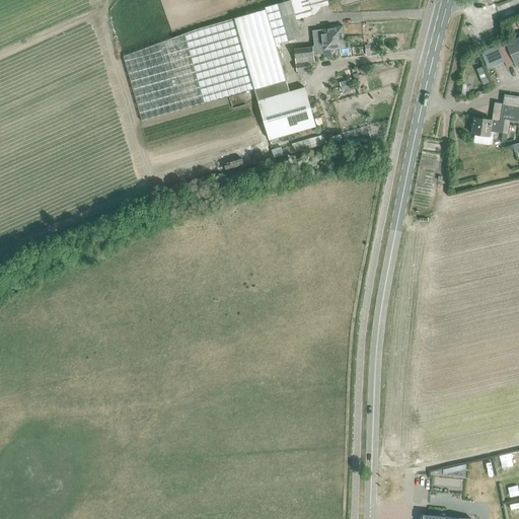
[(312,15),(315,14),(319,8),(328,5),(326,0),(291,0),(291,1),(266,8),(276,46),(301,38),(297,20),(312,15)]
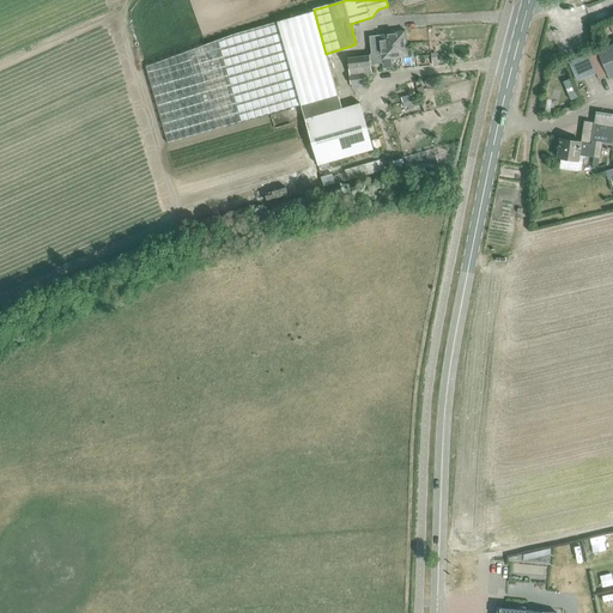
[(146,66),(169,144),(301,105),(319,165),(374,150),(360,103),(343,108),(313,12),(146,66)]
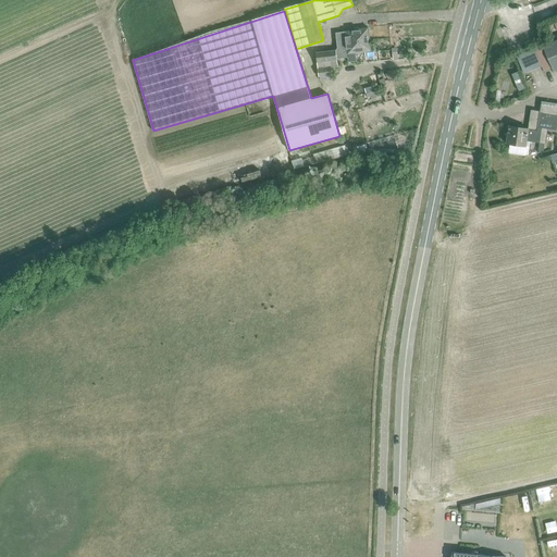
[(336,50),(317,52),(317,58),(318,63),(318,69),(319,69),(331,67),(337,66),(337,62),(337,60),(347,59),(348,63),(357,62),(356,53),(364,53),(371,52),(370,40),(369,29),(336,34),(337,44),(338,49),(336,49),(336,50)]
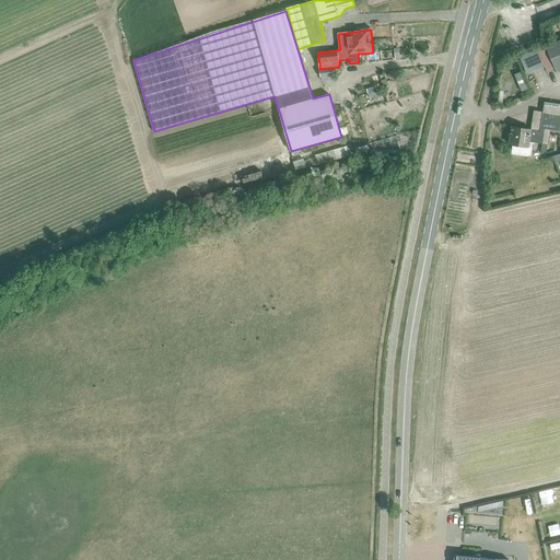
[(559,41),(547,46),(537,50),(545,68),(547,72),(557,69),(557,70),(559,69),(559,41)]
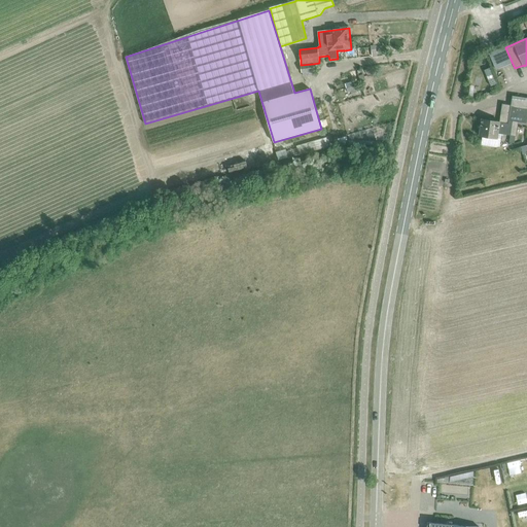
[(313,64),(302,65),(302,69),(302,73),(314,71),(314,68),(313,64)]
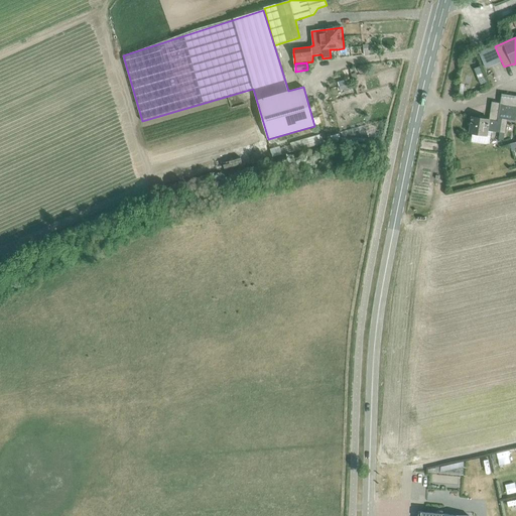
[(490,116),(489,119),(471,116),(468,134),(472,135),(471,141),(489,144),(490,136),(489,136),(490,131),(499,132),(501,121),(515,122),(515,96),(501,94),(500,103),(491,102),(489,116),(490,116)]
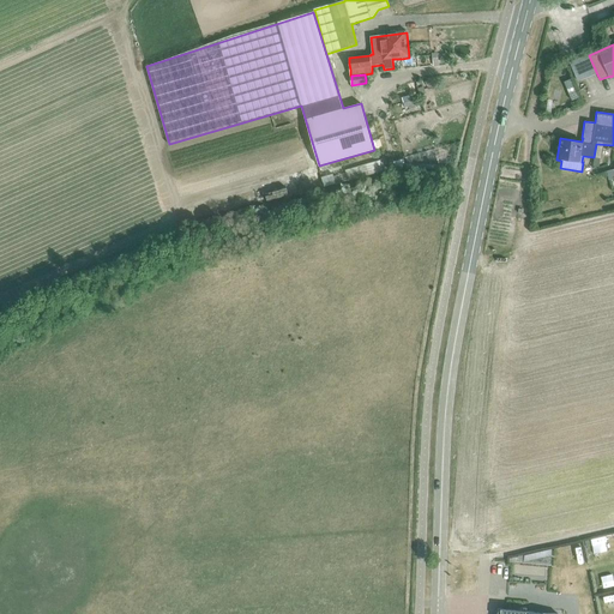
[(403,160),(389,163),(391,169),(391,170),(397,168),(405,166),(403,160)]
